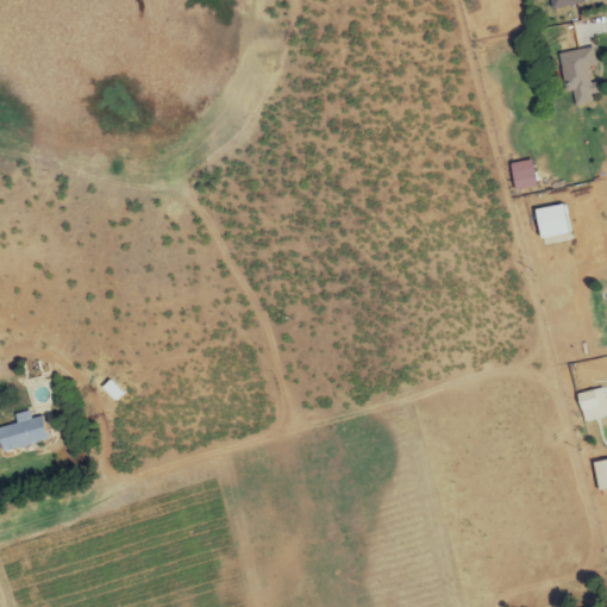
[(561,52),(568,92),(575,91),(577,105),(595,102),(593,93),(601,92),(599,81),(592,82),(589,66),(599,64),(595,47),(561,52)]
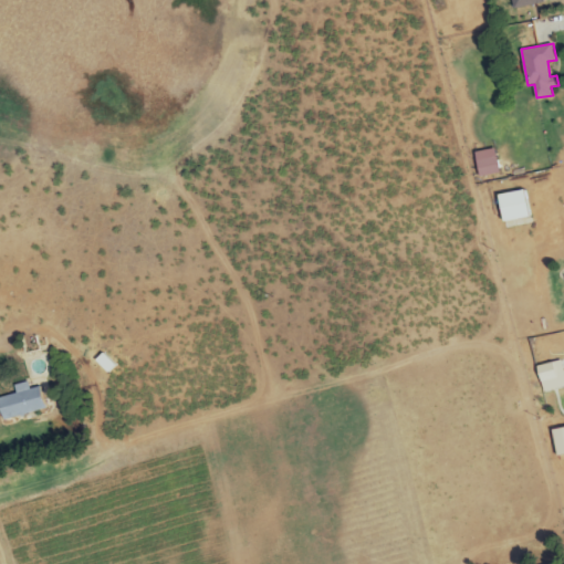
[(500,171),(494,147),(474,152),(479,176),(500,171)]
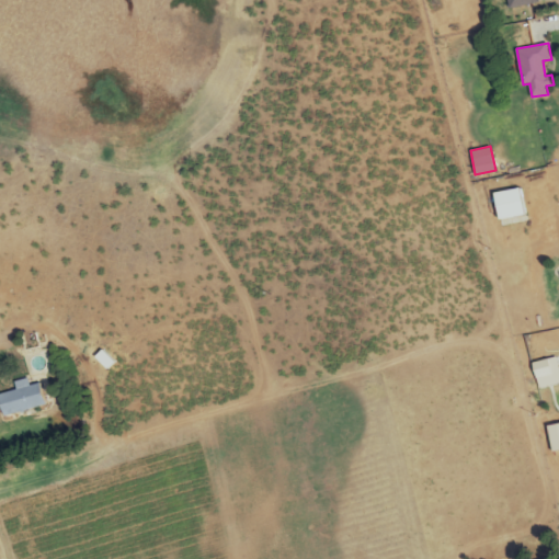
[(528,214),(523,186),(492,193),(498,219),(528,214)]
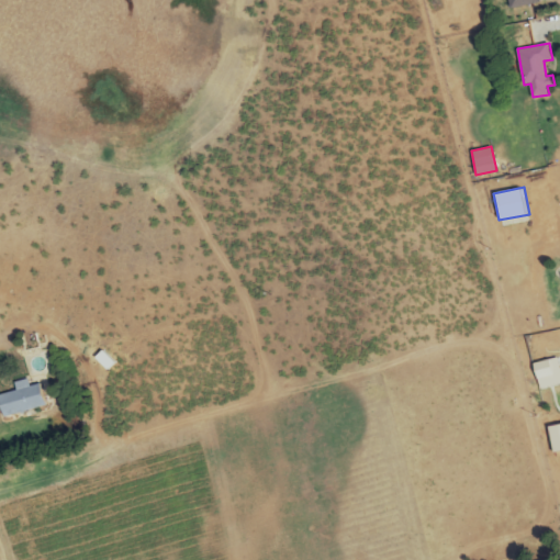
[(559,357),(534,361),(538,388),(559,383),(559,357)]
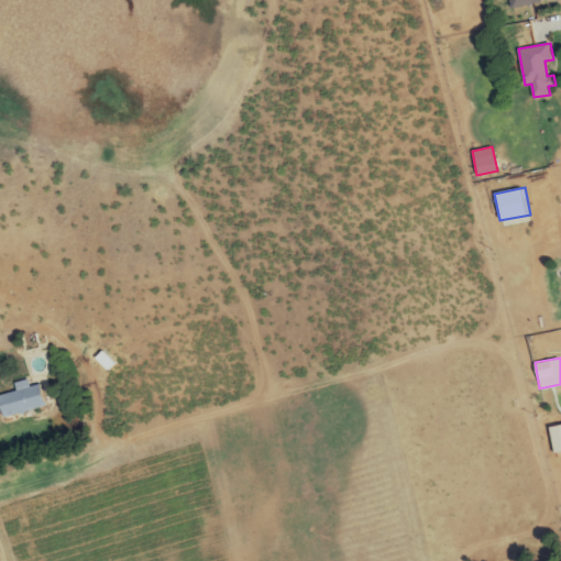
[(53,407),(48,383),(34,386),(33,380),(19,382),(21,391),(4,394),(8,416),(53,407)]
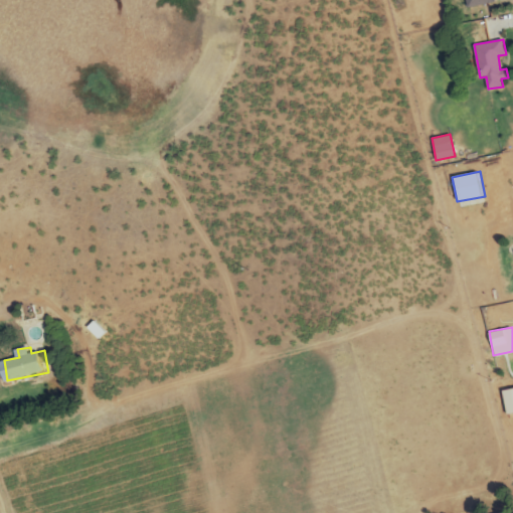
[(512,387),(503,389),(505,412),(512,411),(512,387)]
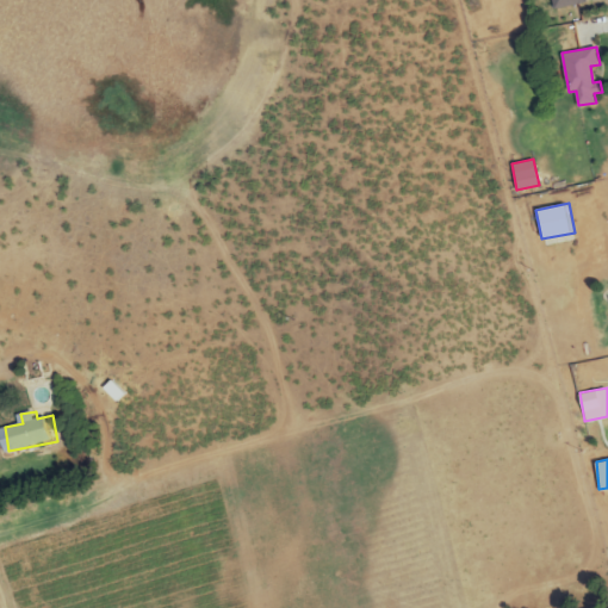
All buildings are outlined.
